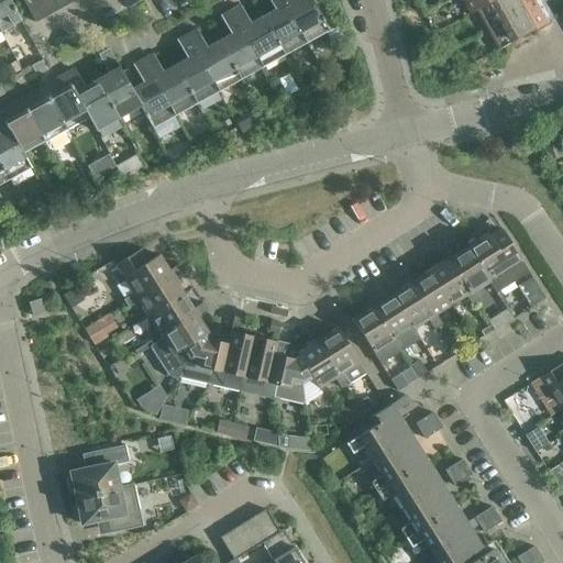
[(0,0),(0,32),(20,22),(9,1),(8,0),(0,0)]
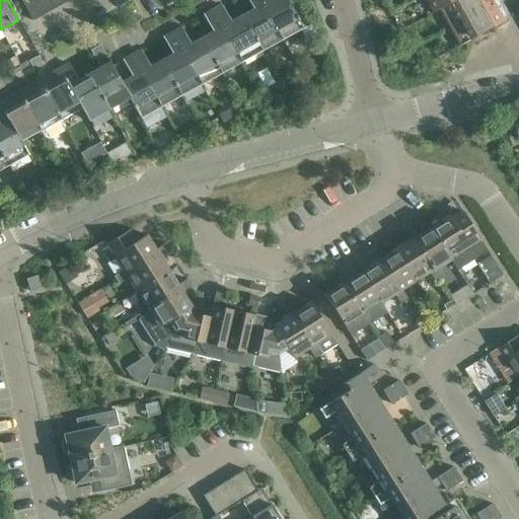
[(43,15),(34,1),(33,0),(20,0),(32,21),(43,15)]
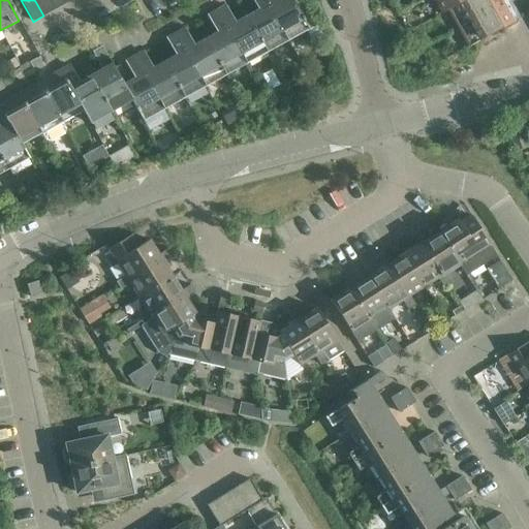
[(54,10),(49,1),(48,0),(34,0),(35,1),(43,16),(54,10)]
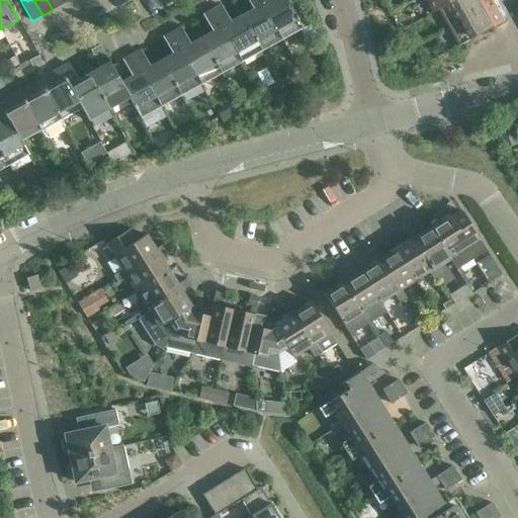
[(63,4),(62,1),(61,0),(47,0),(48,1),(53,10),(63,4)]
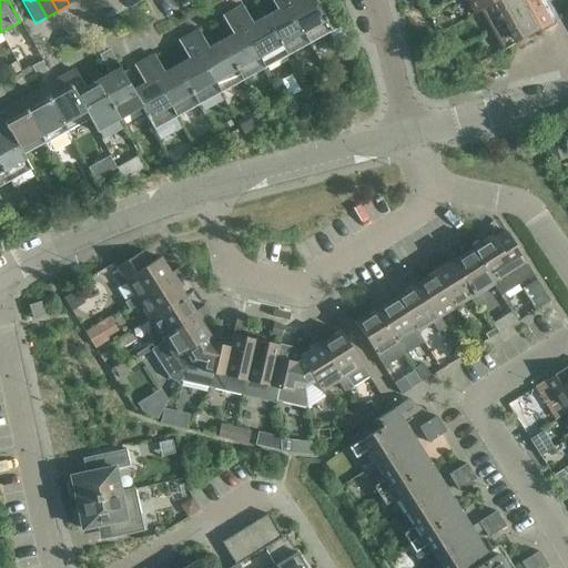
[(307,43),(284,1),(283,0),(270,0),(276,11),(264,18),(286,56),(307,43)]
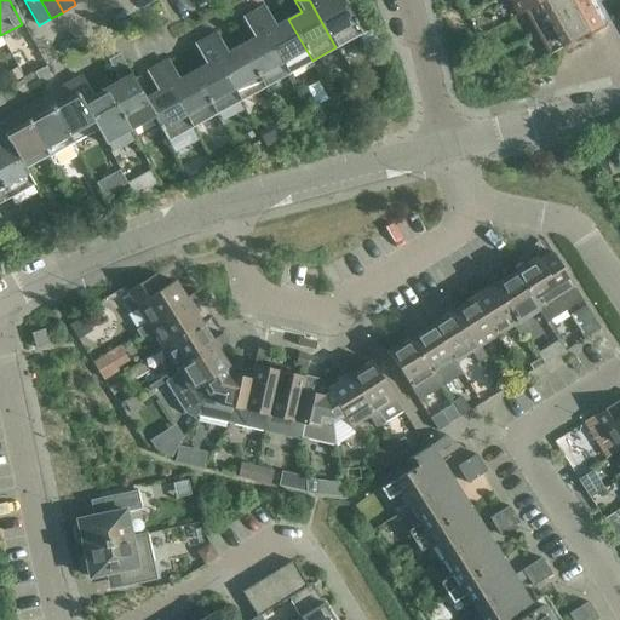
[(342,0),(326,0),(325,1),(323,0),(309,0),(310,1),(336,47),(361,34),(342,0)]
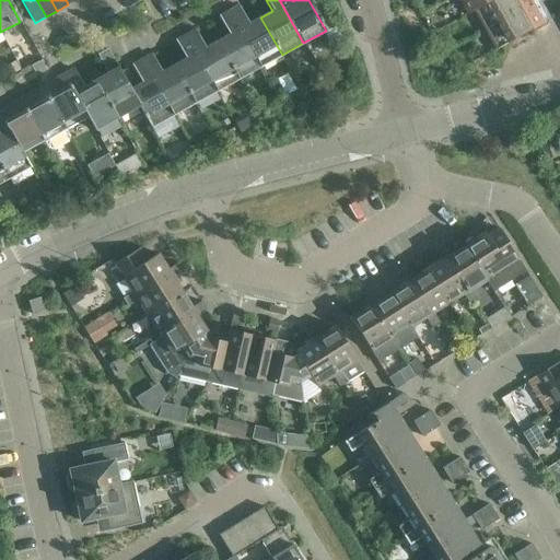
[(459,0),(468,14),(474,11),(493,0),(459,0)]
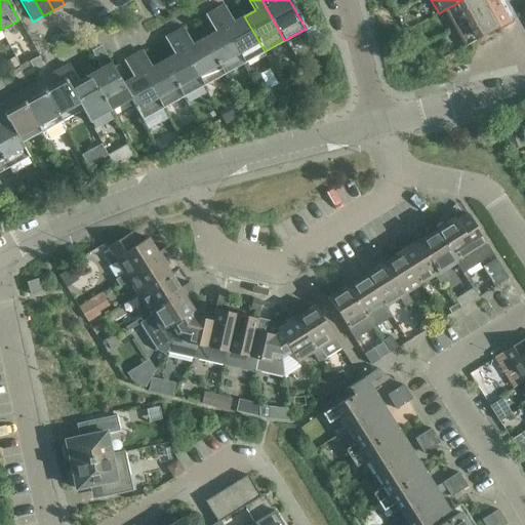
[(492,9),(508,1),(508,0),(462,0),(444,10),(454,29),(491,8),(492,9)]
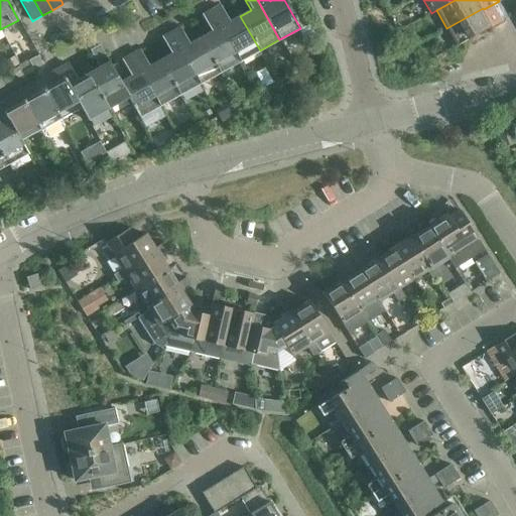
[(509,18),(500,1),(499,1),(484,9),(483,8),(446,28),(457,46),(509,18)]
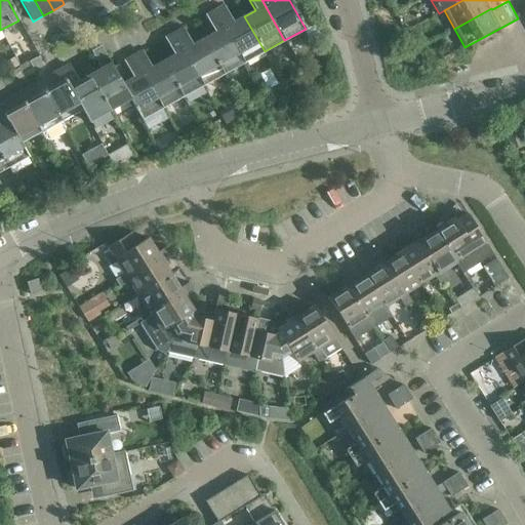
[(265,51),(244,16),(234,23),(224,6),(214,11),(244,63),(265,51)]
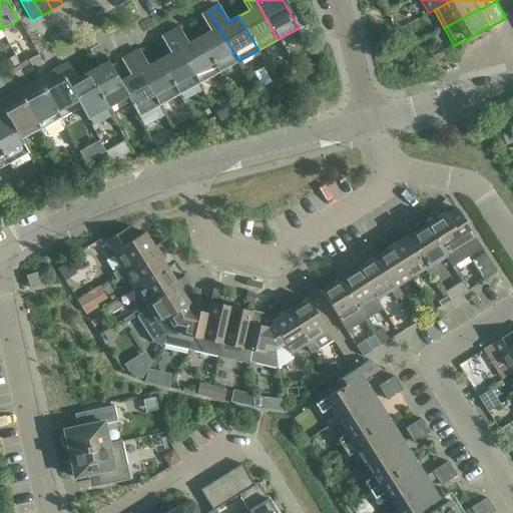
[(217,73),(238,61),(209,11),(200,16),(210,32),(199,38),(217,73)]
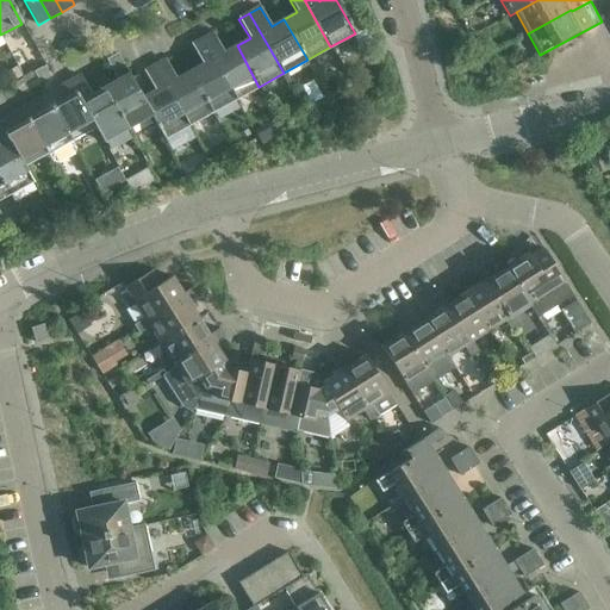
[(259,87),(237,45),(224,53),(213,33),(201,39),(235,100),(259,87)]
